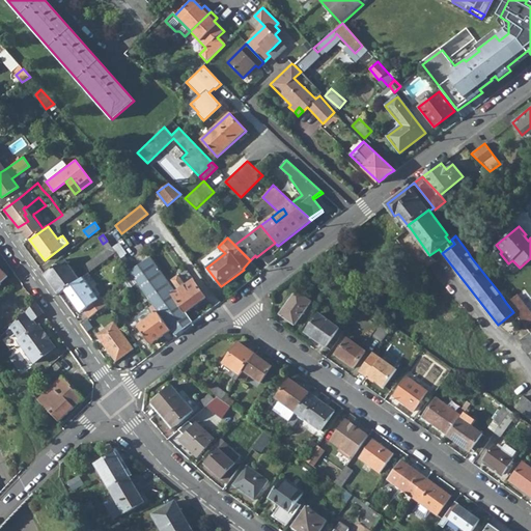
[(479,242),(468,252),(471,257),(483,246),(479,242)]
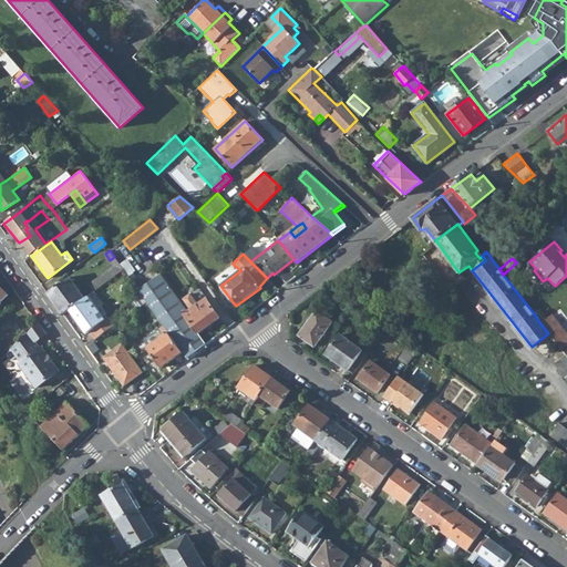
[(89,284),(94,291),(123,270),(117,261),(89,284)]
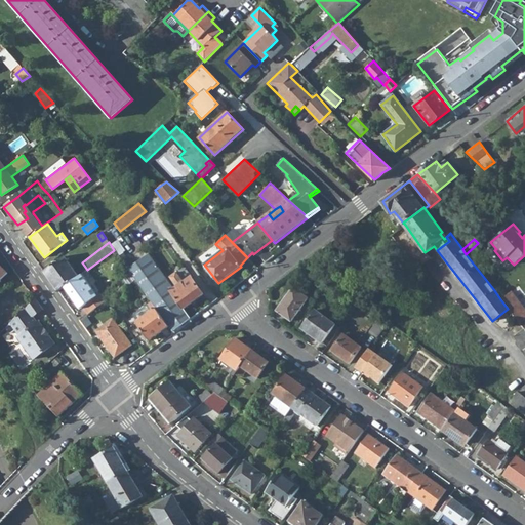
[(168,326),(173,332),(191,319),(184,309),(168,287),(171,285),(149,253),(132,266),(123,253),(119,256),(130,273),(156,308),(168,326)]
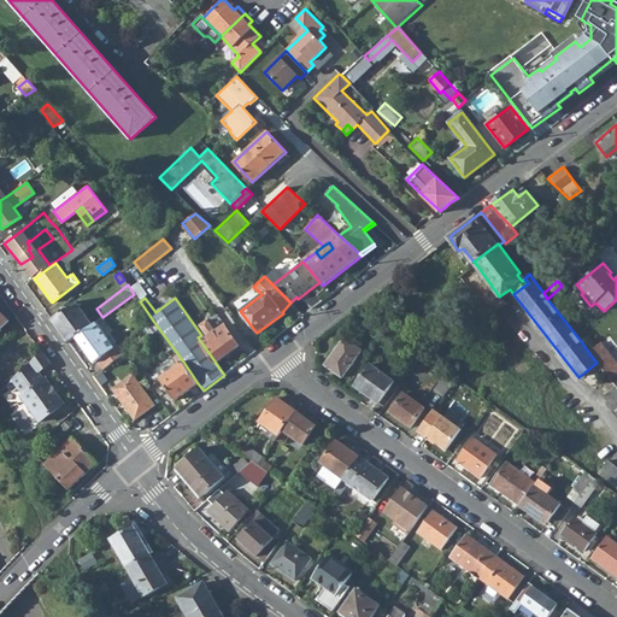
[(357,306),(371,316),(378,310),(368,299),(357,306)]
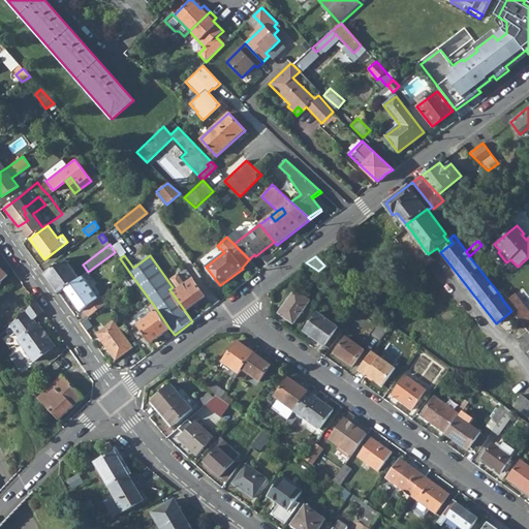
[(65,289),(80,278),(65,257),(43,273),(59,293),(65,289)]
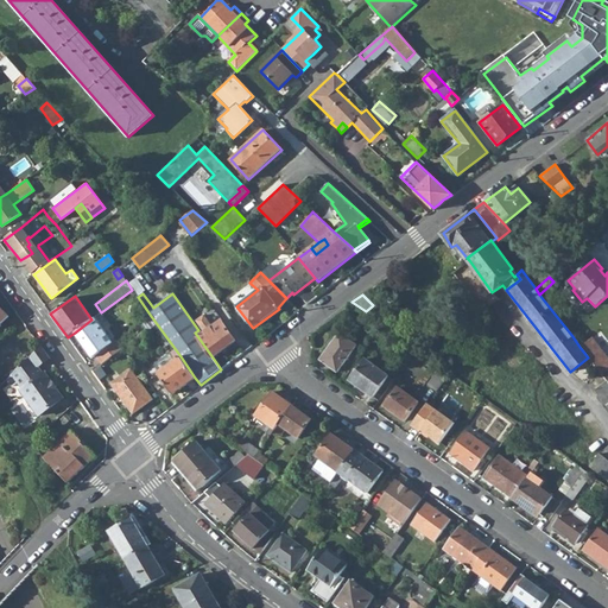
[(201,334),(198,330),(195,333),(213,358),(236,341),(221,320),(211,325),(203,315),(196,321),(204,331),(201,334)]
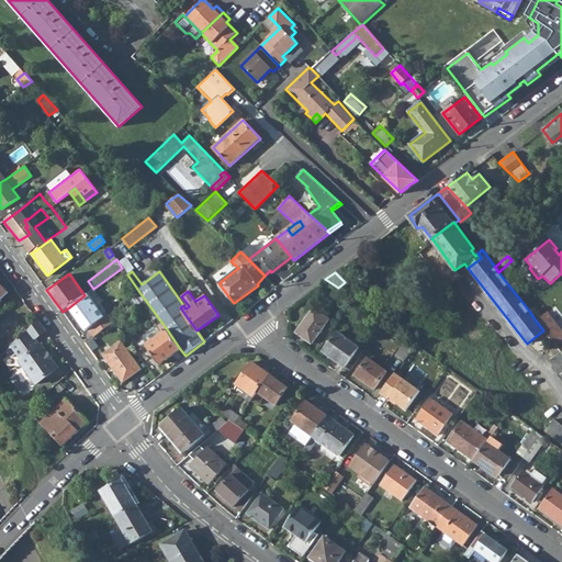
[(85,295),(69,307),(86,330),(97,322),(99,324),(98,325),(102,330),(114,322),(111,317),(105,314),(103,315),(88,293),(85,295)]
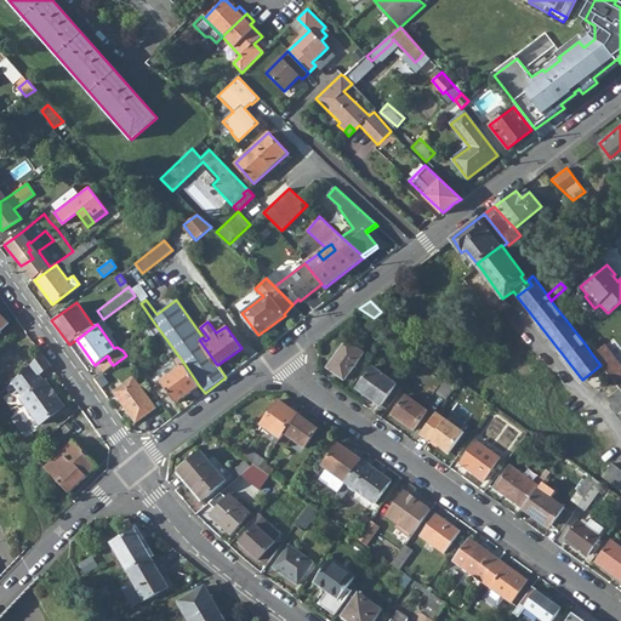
[(326,366),(343,379),(364,352),(347,340),(326,366)]
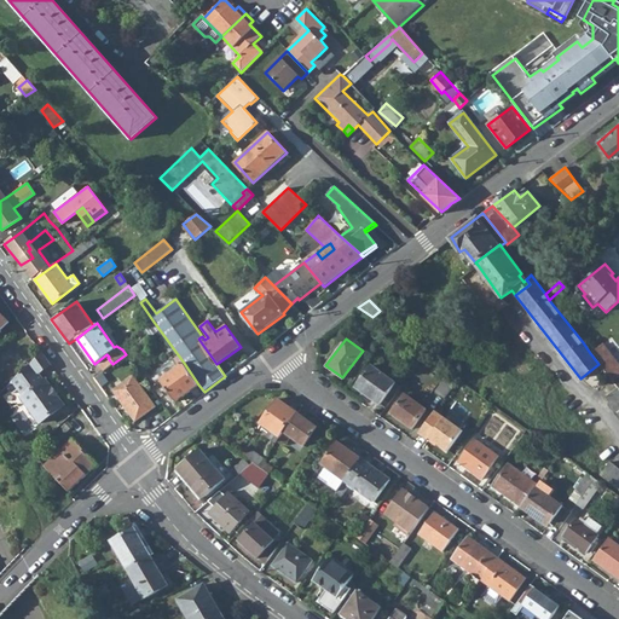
[(618,365),(602,343),(590,353),(599,364),(617,388),(618,386),(618,380),(615,376),(618,374),(618,365)]
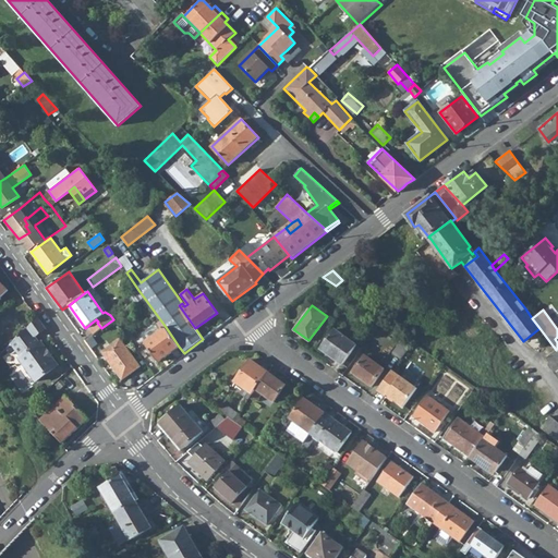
[(19,358),(35,380),(58,364),(41,341),(39,343),(35,336),(46,328),(38,318),(11,343),(21,356),(19,358)]
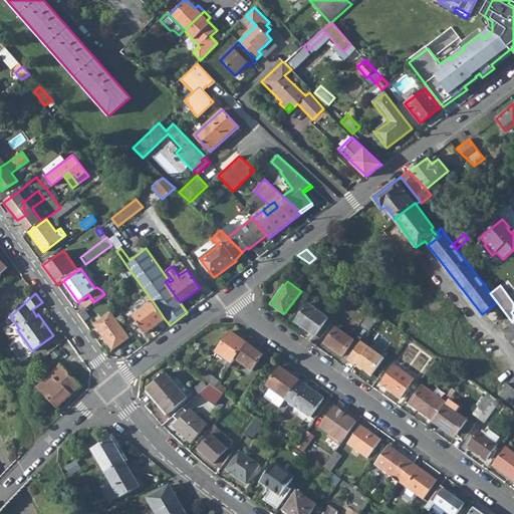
[(165,319),(153,301),(133,315),(145,332),(165,319)]
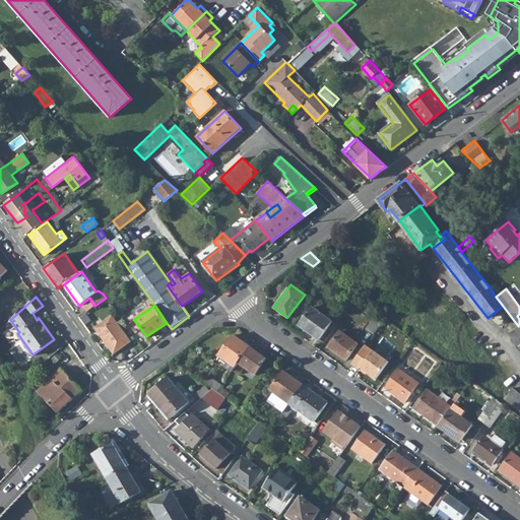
[(299,325),(319,340),(333,321),(312,306),(299,325)]
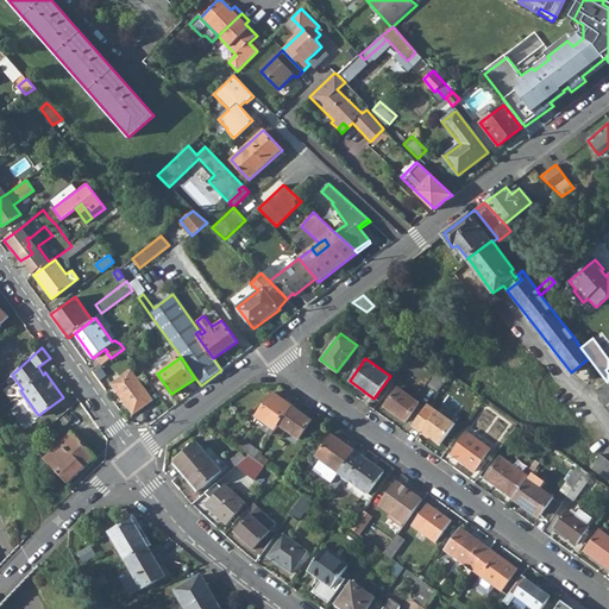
[(429,385),(437,391),(450,374),(441,368),(429,385)]
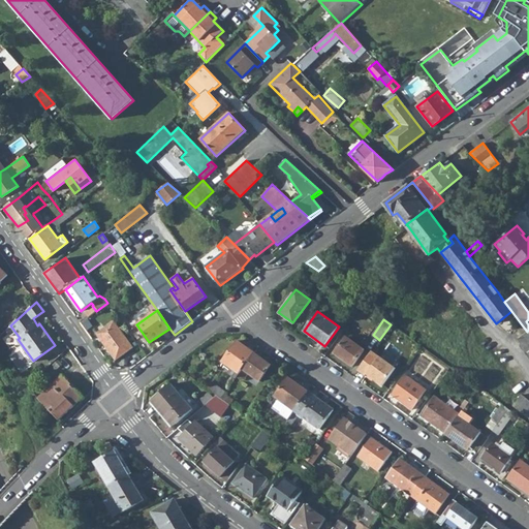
[(97,333),(116,359),(132,347),(114,320),(97,333)]
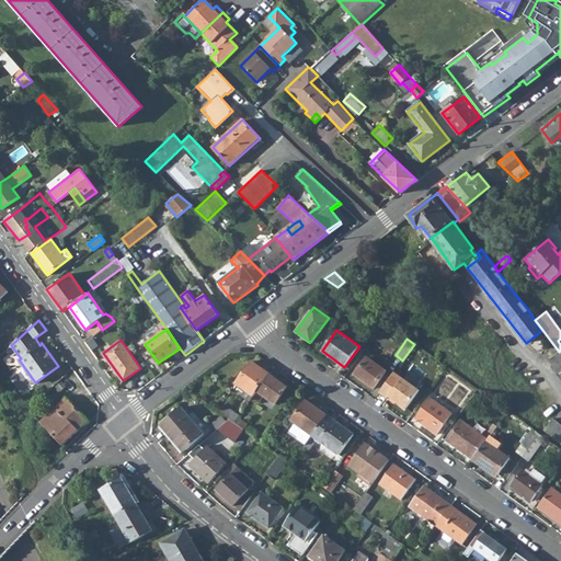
[(548,359),(560,376),(560,353),(559,352),(548,359)]
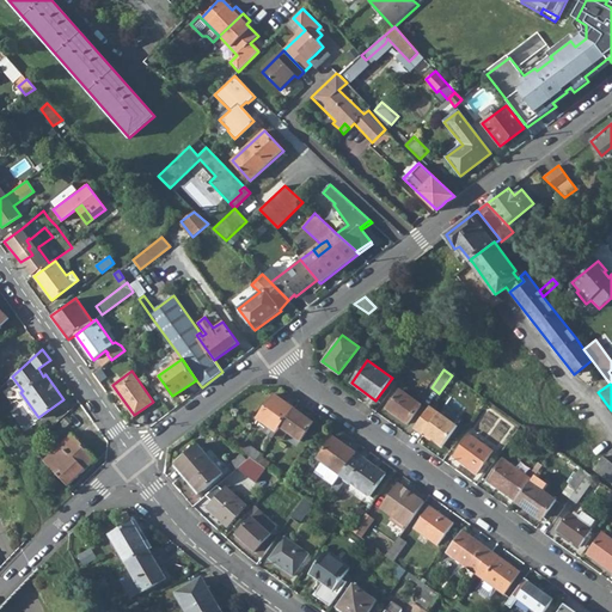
[(386,409),(408,423),(421,404),(401,390),(386,409)]
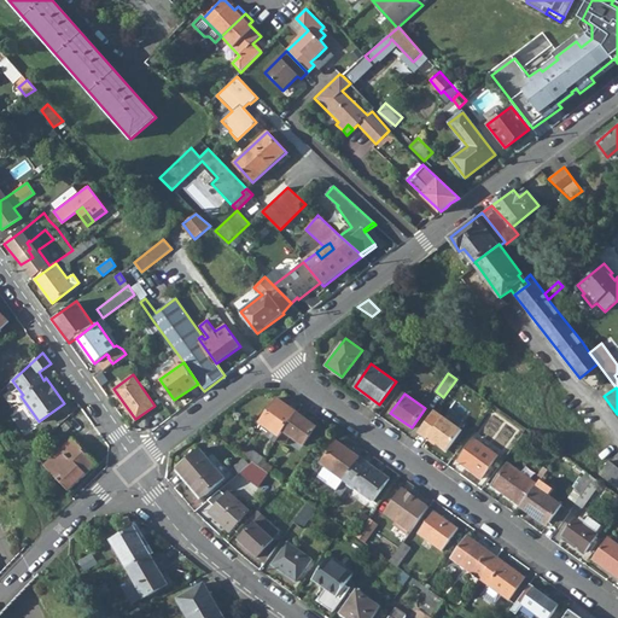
[(260,423),(279,436),(297,410),(278,397),(260,423)]
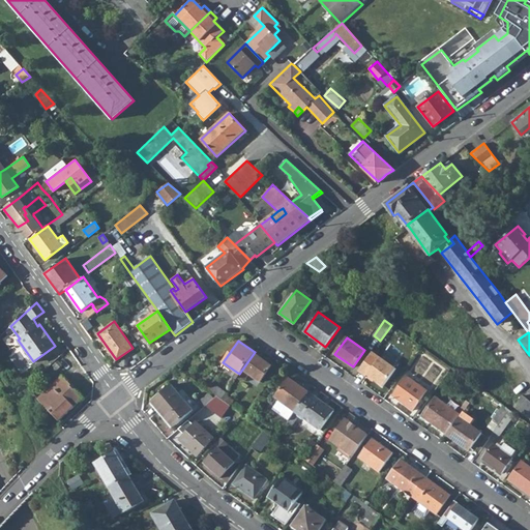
[(247,374),(259,382),(271,364),(255,352),(239,374),(238,376),(243,380),(247,374)]
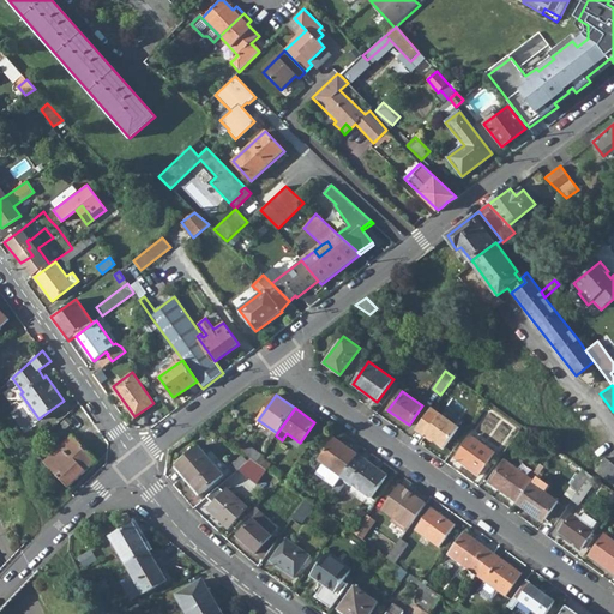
[(428,411),(416,429),(425,437),(426,434),(433,439),(444,447),(458,426),(440,413),(437,417),(428,411)]
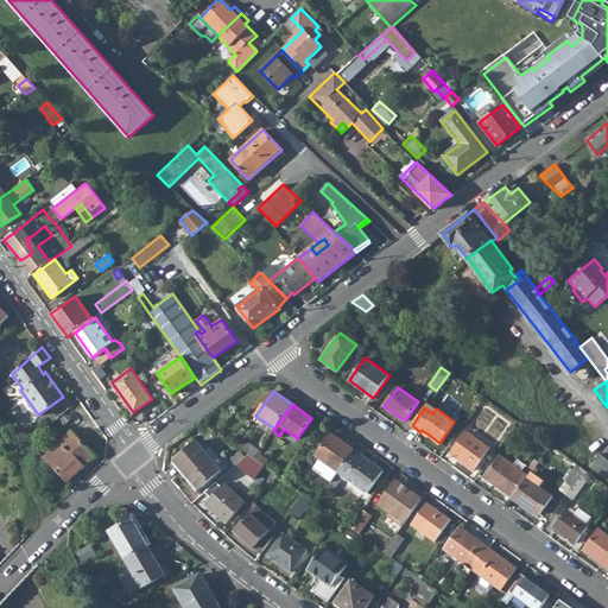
[(448,453),(470,469),(487,445),(464,429),(448,453)]
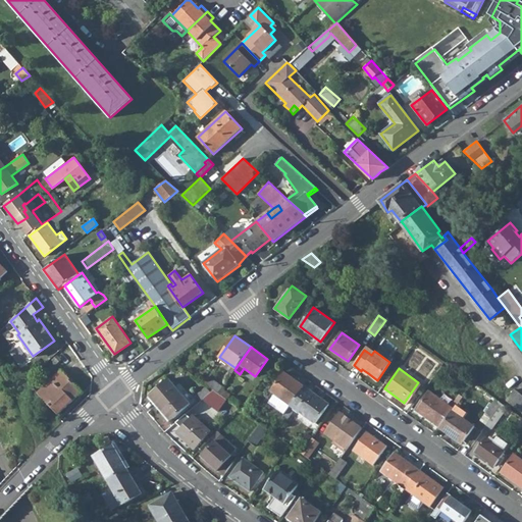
[(38,394),(58,414),(82,392),(61,370),(38,394)]
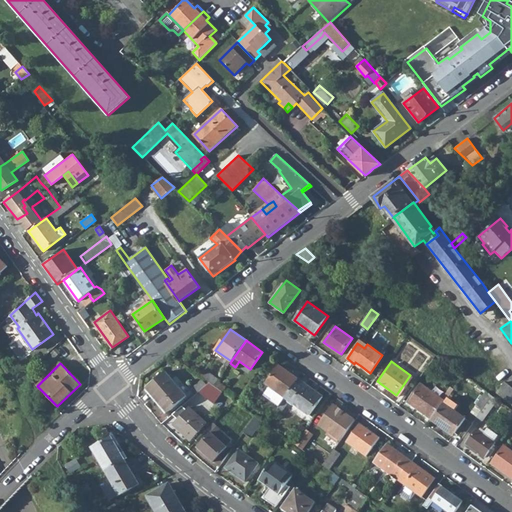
[(266,383),(285,397),(299,379),(280,365),(266,383)]
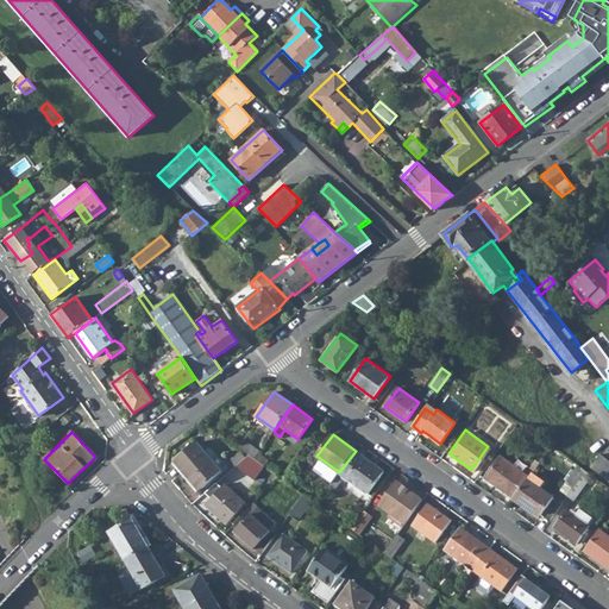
[(175,463),(199,491),(221,472),(198,444),(175,463)]
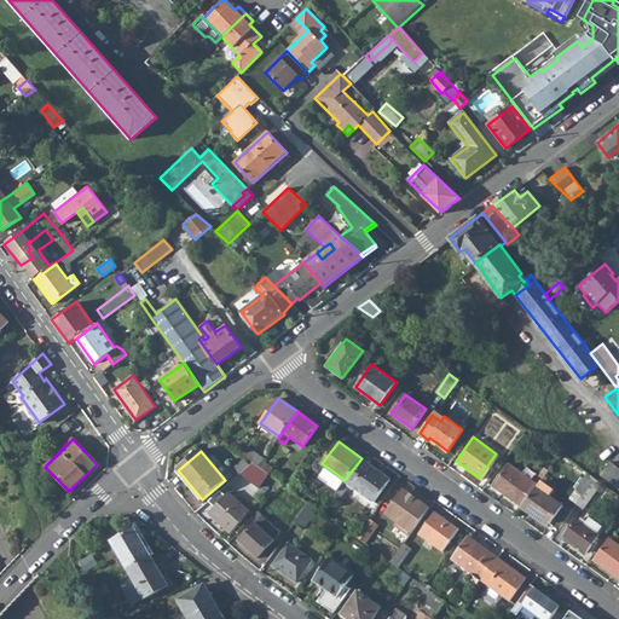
[(253,463),(258,468),(262,460),(250,451),(246,458),(253,463)]
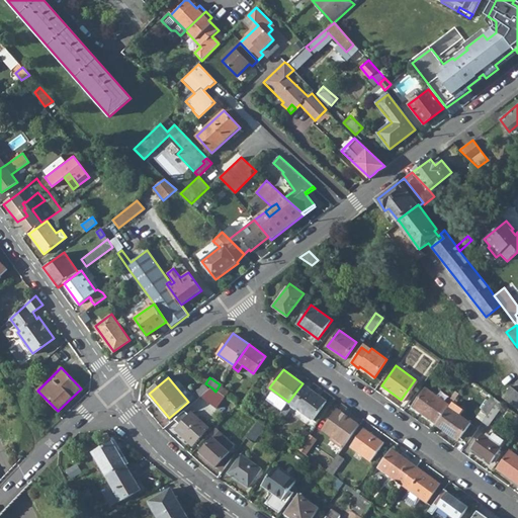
[(296,408),(314,420),(327,401),(303,383),(288,402),(280,413),(285,417),(291,407),(294,410),(296,408)]
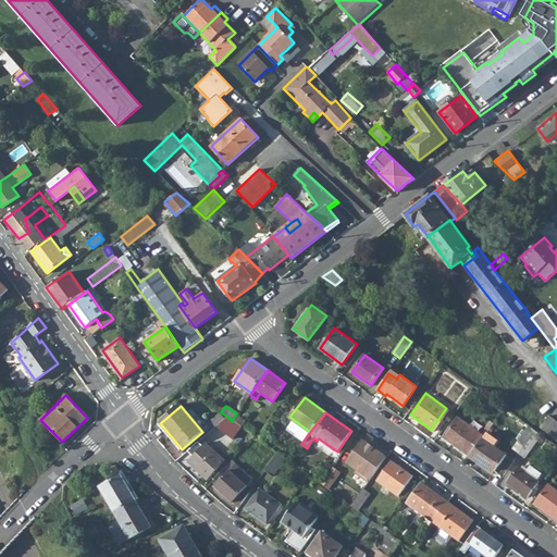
[(541,424),(556,436),(556,421),(549,416),(541,424)]
